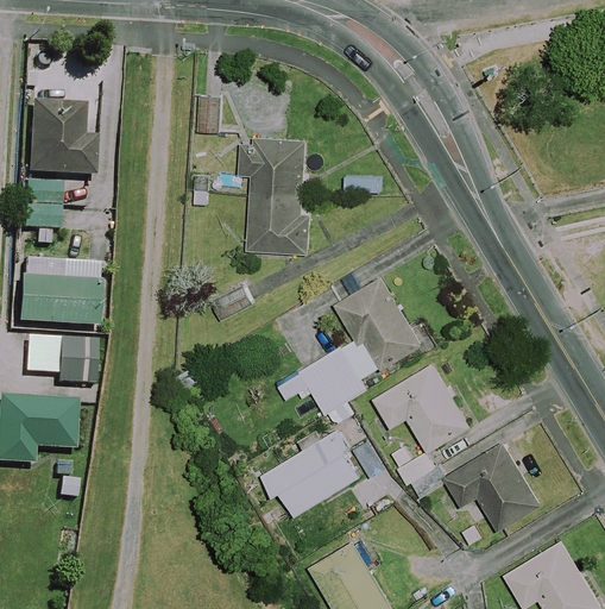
[(221,96),(197,96),(196,133),(220,135),(221,96)]
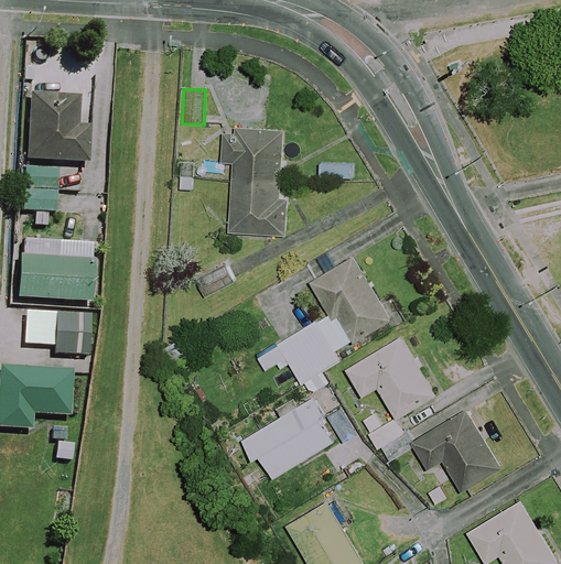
[(75,98),(25,96),(22,163),(82,166),(83,129),(73,128),(75,98)]
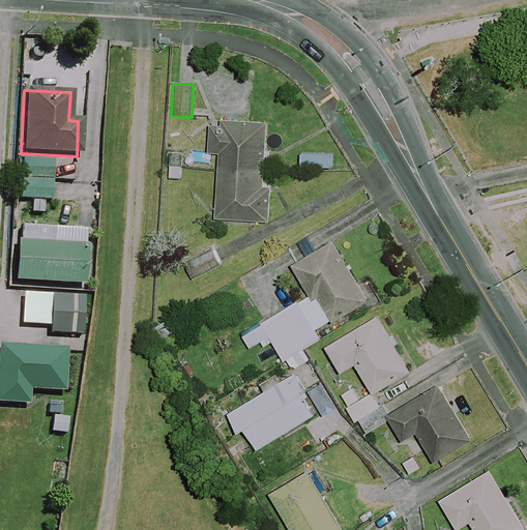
[(265,122),(209,120),(208,155),(216,155),(214,219),(267,223),(269,187),(263,187),(265,122)]
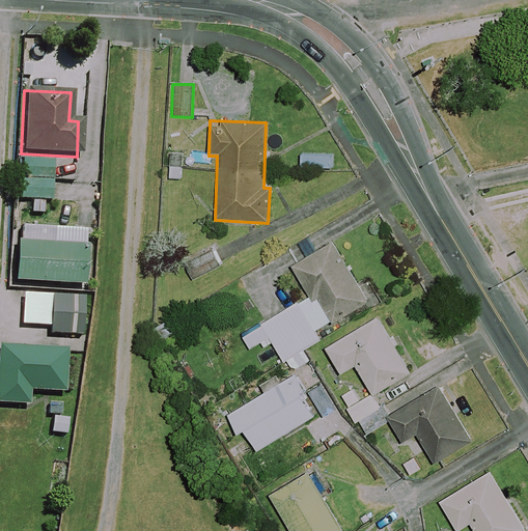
[(49,162),(18,160),(16,191),(47,193),(49,162)]
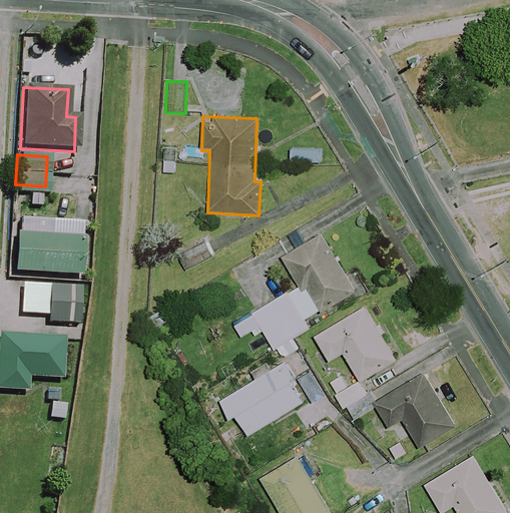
[(298,349),(292,338),(307,330),(303,322),(358,292),(325,232),(280,258),(297,287),(226,326),(234,340),(259,327),(272,350),(275,347),(281,358),(298,349)]
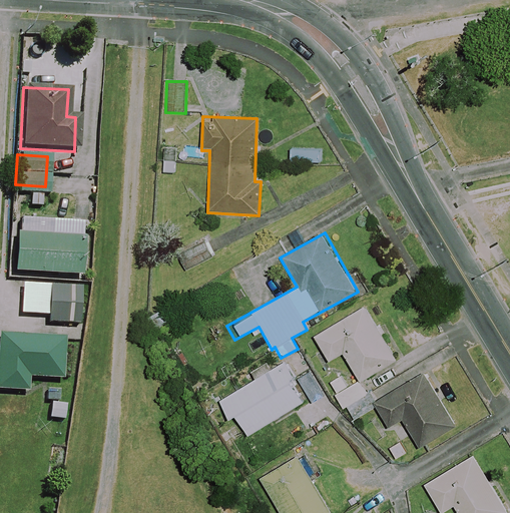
[(81,239),(12,234),(9,274),(78,279),(81,239)]
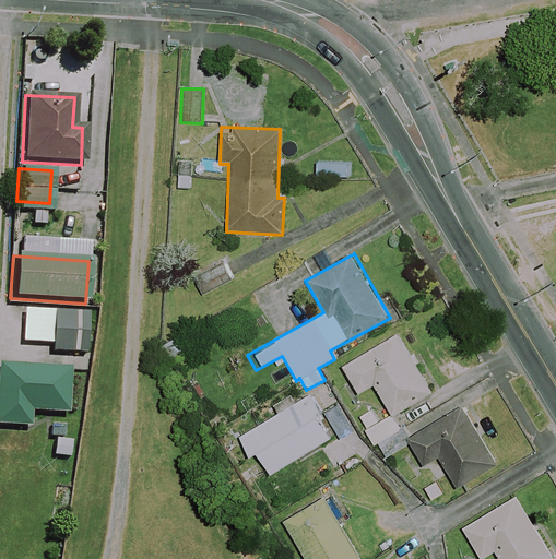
[(229,282),(219,261),(188,275),(198,297),(229,282)]
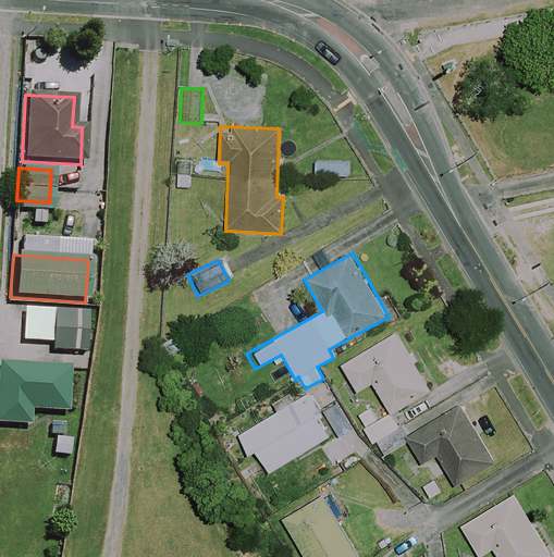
[(85,312),(21,310),(20,343),(48,344),(48,353),(84,354),(84,333),(85,312)]
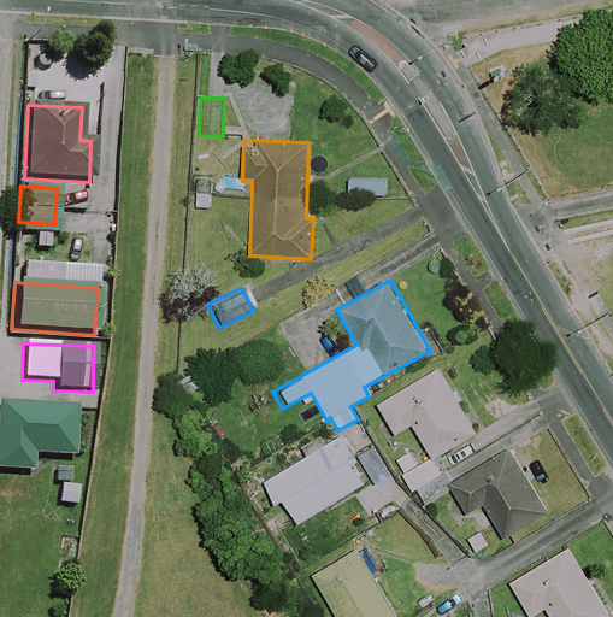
[(475,433),(435,369),(376,405),(394,434),(411,424),(431,459),(475,433)]
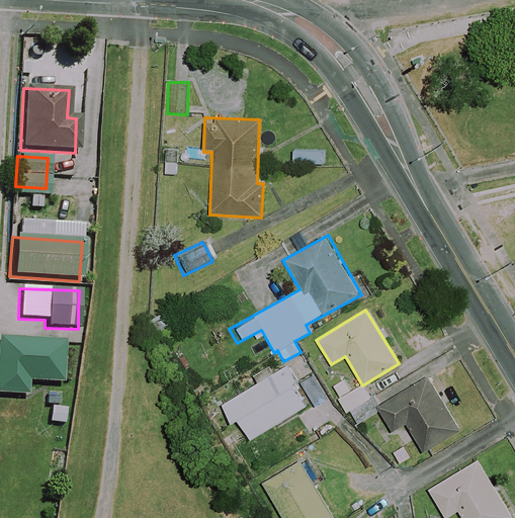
[(62,341),(0,338),(0,396),(24,398),(25,383),(60,384),(62,341)]
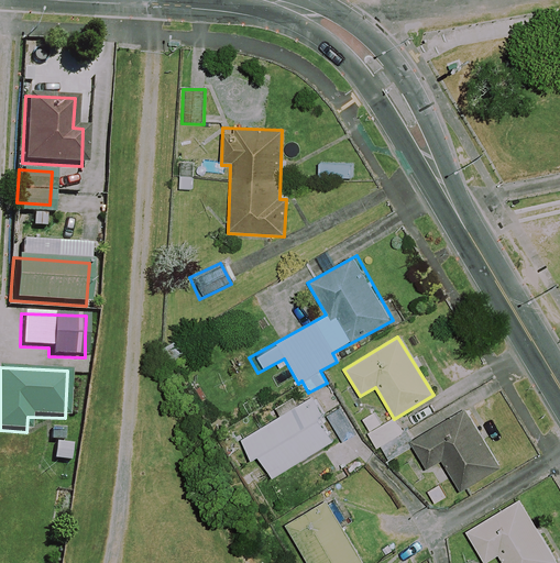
[(324,416),(311,396),(239,440),(251,461),(257,456),(271,477),(330,442),(317,420),(324,416)]
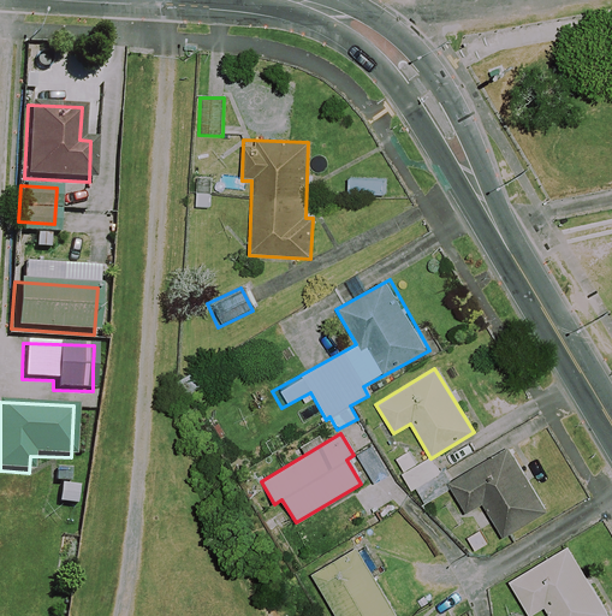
[(406,449),(390,460),(419,507),(446,489),(431,463),(420,471),(406,449)]
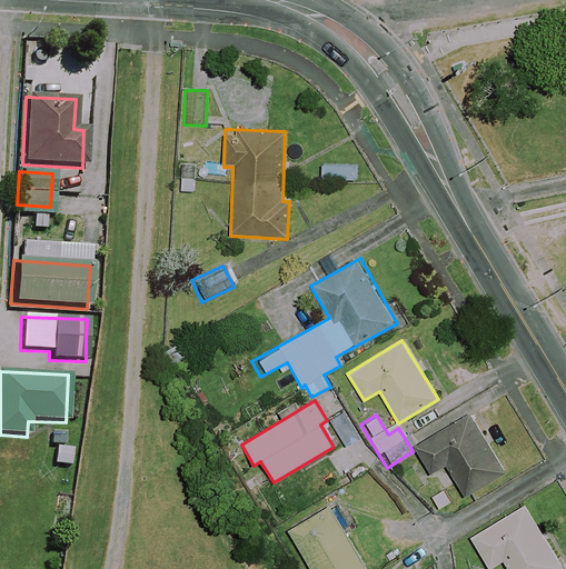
[(344,416),(329,425),(341,447),(357,438),(344,416)]
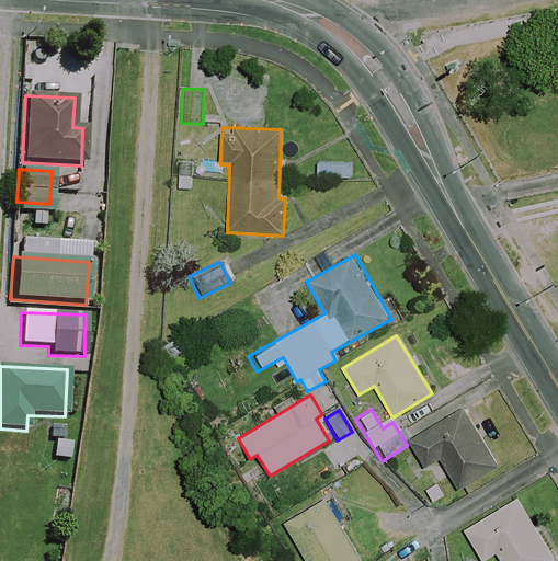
[(496,468),(463,410),(408,441),(423,468),(439,459),(456,490),(496,468)]
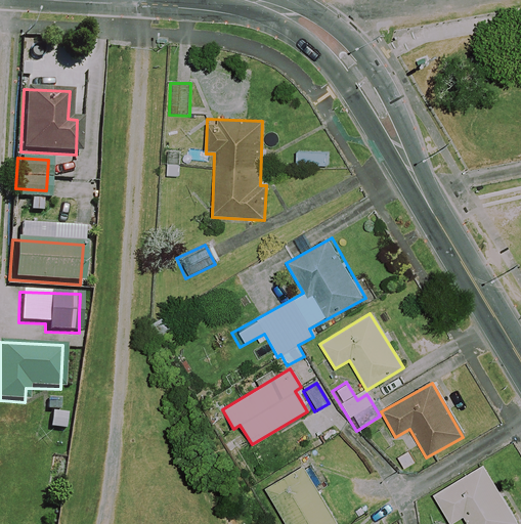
[(337,523),(301,464),(263,485),(286,523),(337,523)]
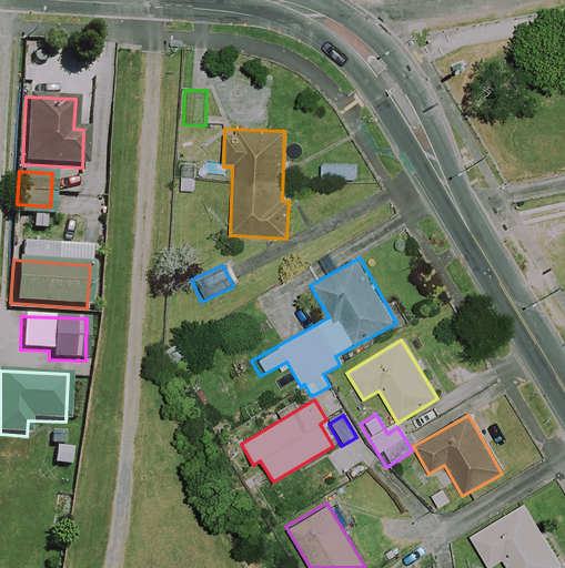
[(556,567),(522,506),(470,536),(487,567),(502,559),(506,567),(556,567)]
